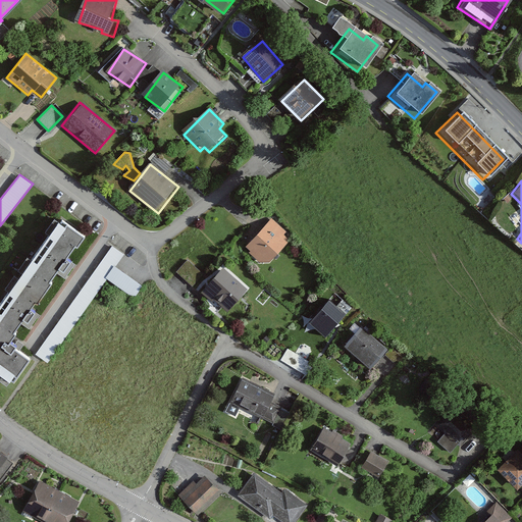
[(86,235),(60,216),(0,302),(0,374),(11,382),(30,356),(18,348),(7,341),(19,321),(29,328),(40,314),(31,307),(55,271),(64,277),(68,271),(74,263),(66,257),(75,244),(77,246),(86,235)]
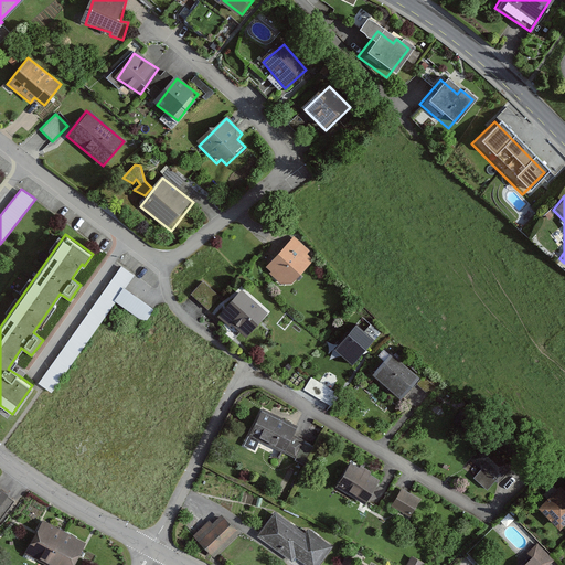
[(315,262),(292,242),(265,272),(287,291),(315,262)]
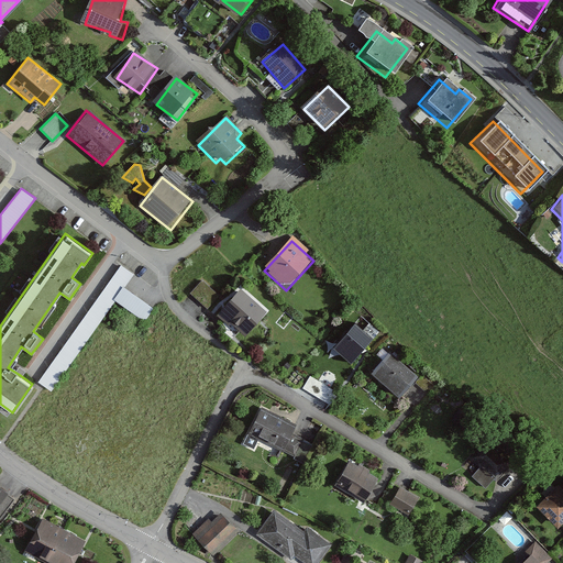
[(135,275),(120,264),(39,381),(52,390),(117,300),(145,320),(154,307),(127,287),(135,275)]
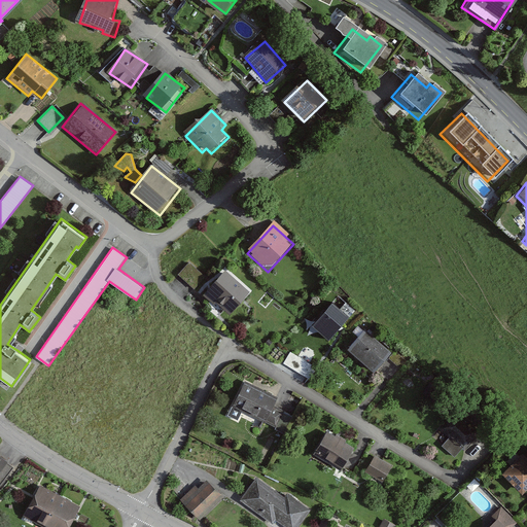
[(205,279),(190,266),(180,277),(196,290),(205,279)]
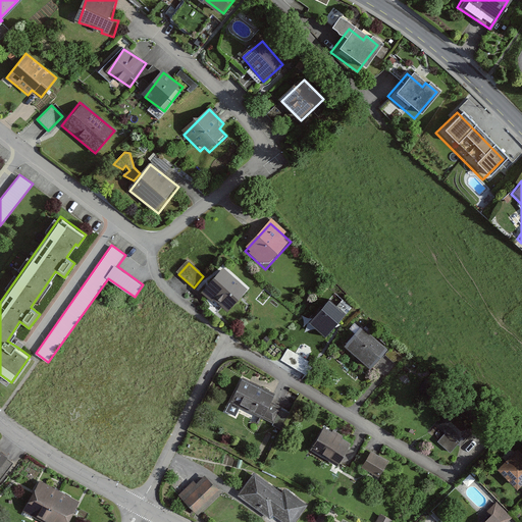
[(250,294),(222,272),(204,296),(230,317),(250,294)]
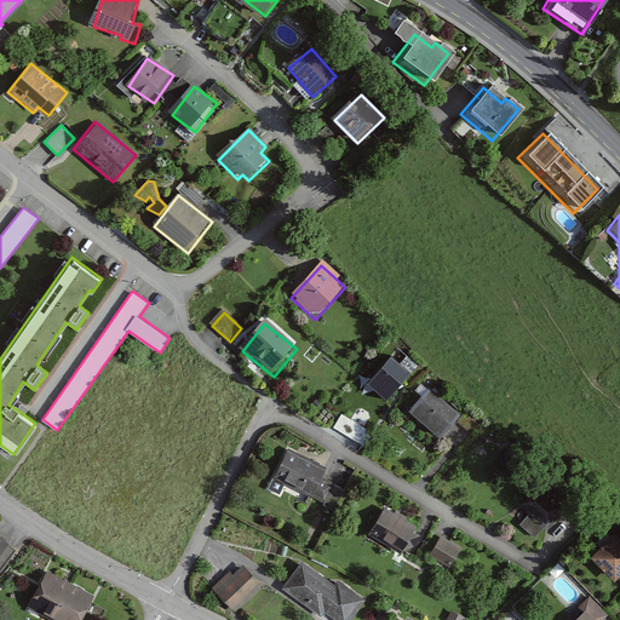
[(411,373),(390,356),(367,385),(388,401),(411,373)]
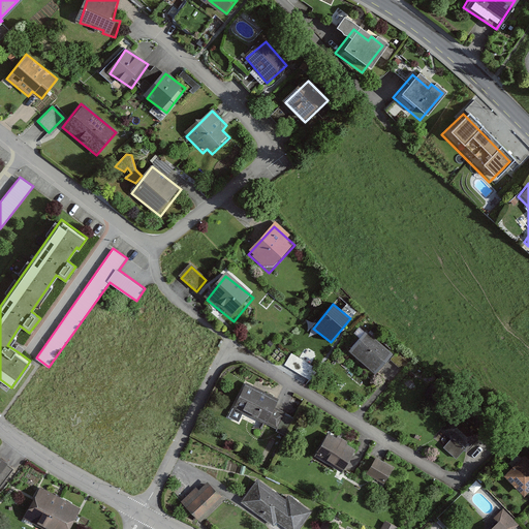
[(395,353),(369,332),(351,353),(378,374),(395,353)]
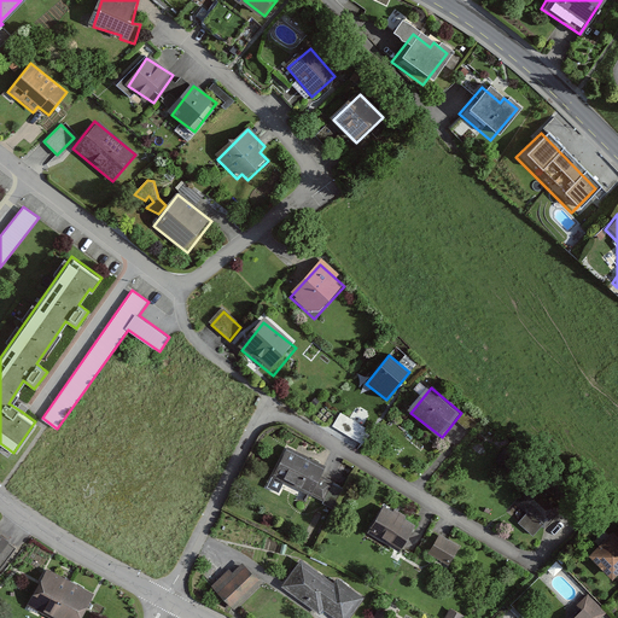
[(366,429),(340,413),(332,426),(362,444),(368,435),(363,431),(366,429)]
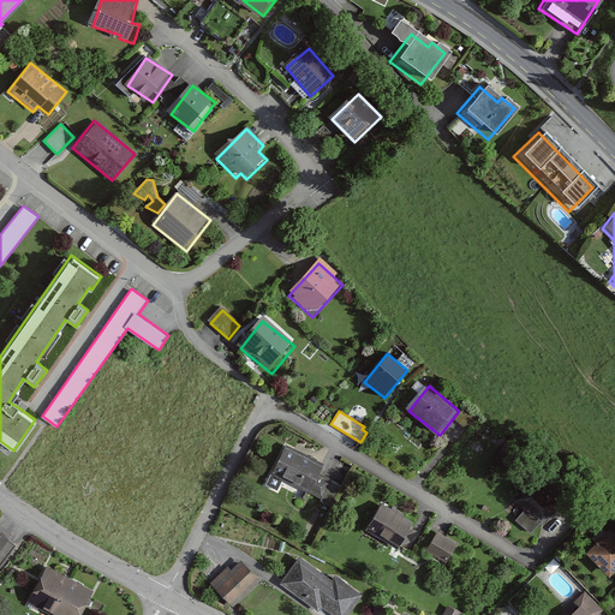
[(326,466),(285,448),(273,476),(323,499),(332,482),(321,477),(326,466)]
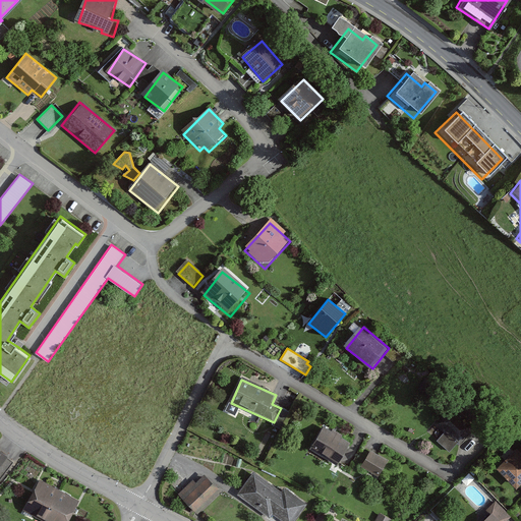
[(475,424),(451,405),(435,425),(459,446),(475,424)]
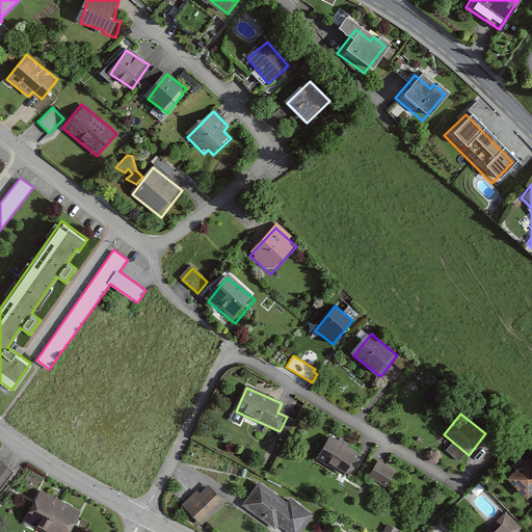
[(361,453),(331,436),(318,460),(347,477),(361,453)]
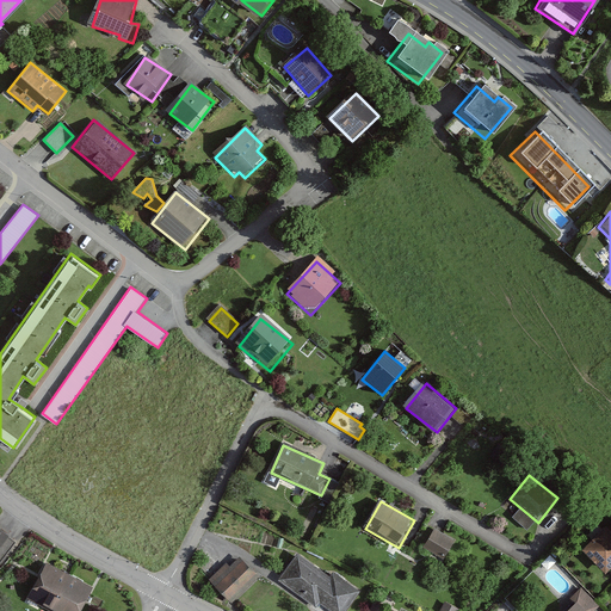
[(610,530),(608,526),(585,551),(610,573),(610,530)]
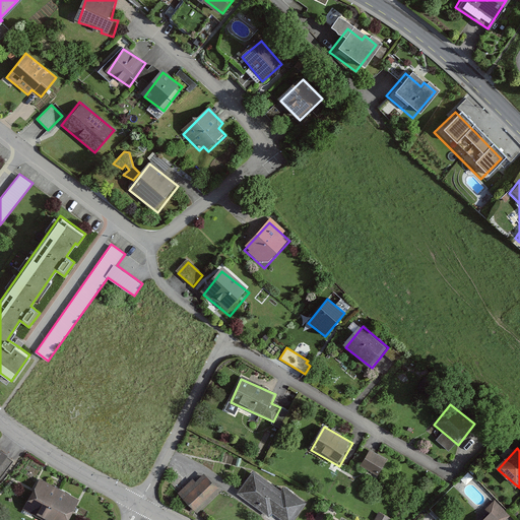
[(0,478),(13,461),(0,450),(0,478)]
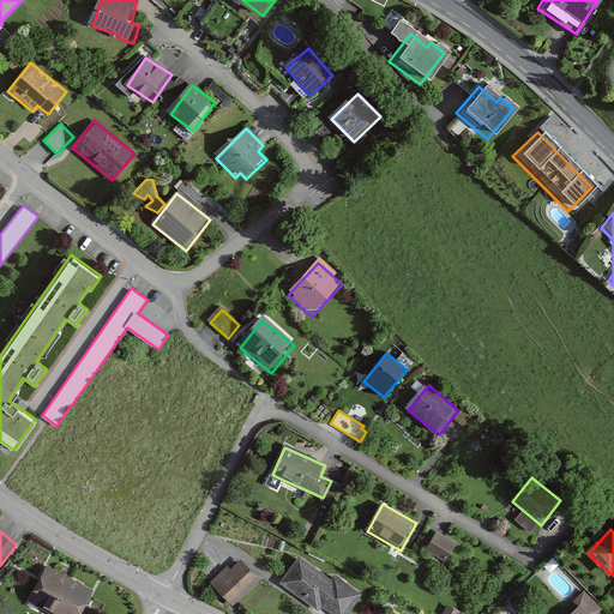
[(456,546),(434,535),(425,554),(446,564),(456,546)]
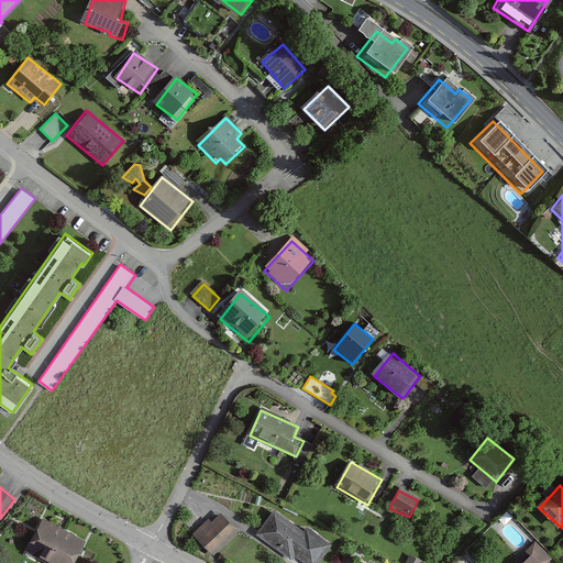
[(305,532),(276,511),(260,536),(294,560),(297,555),(307,562),(319,562),(333,543),(309,527),(305,532)]
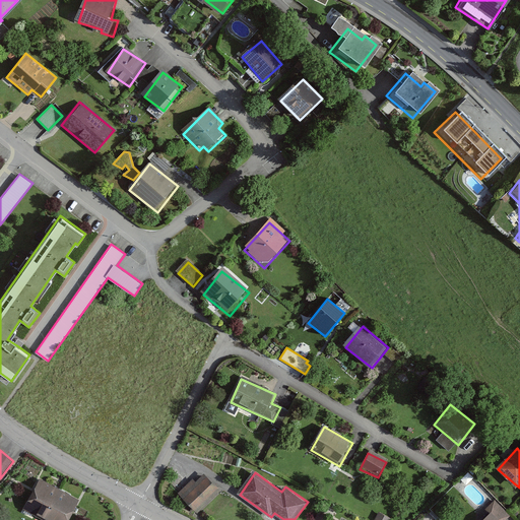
[(220,489),(205,474),(197,483),(192,479),(179,494),(198,512),(220,489)]
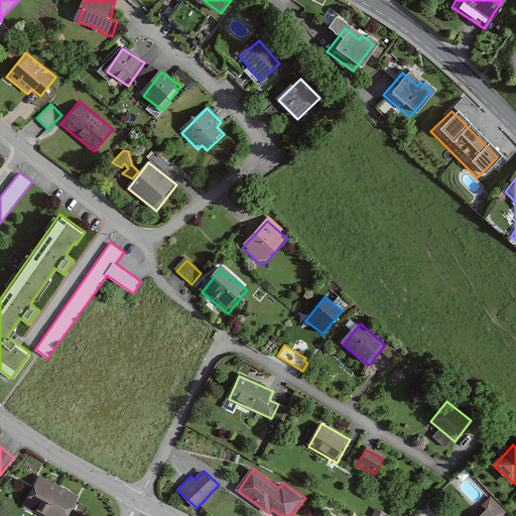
[(25,507),(42,515),(69,515),(80,496),(41,476),(25,507)]
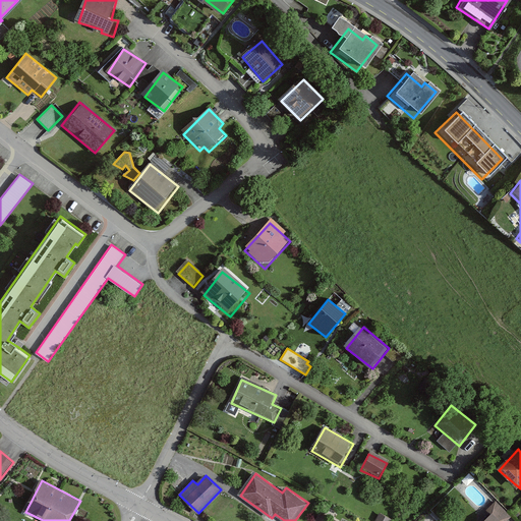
[(486,512),(490,516),(484,520),(509,520),(512,518),(497,503),(486,512)]
